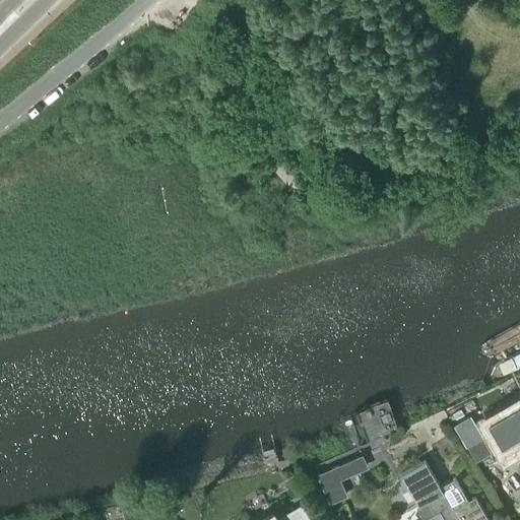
[(507,455),(519,447),(519,404),(489,423),(507,455)]
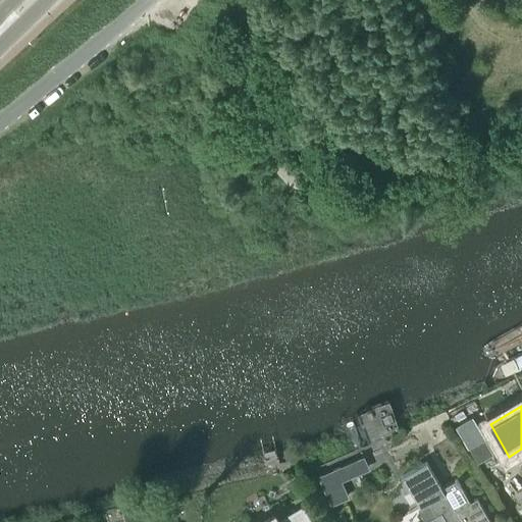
[(472,417),(457,426),(478,462),(493,453),(472,417)]
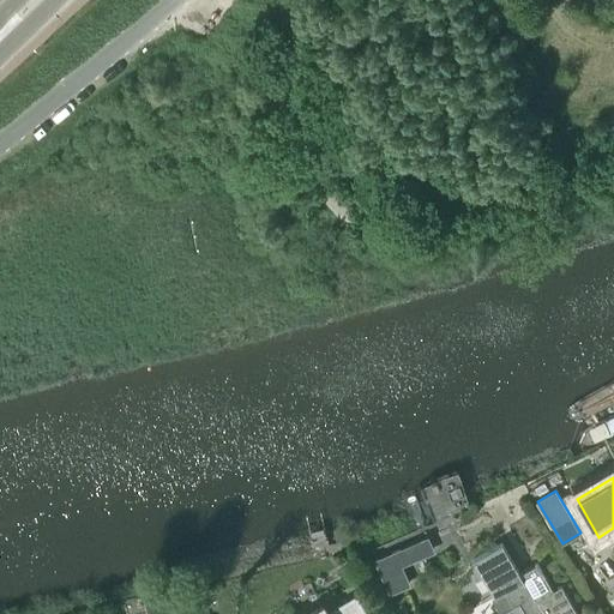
[(427,535),(374,559),(390,594),(411,584),(402,564),(434,551),(427,535)]
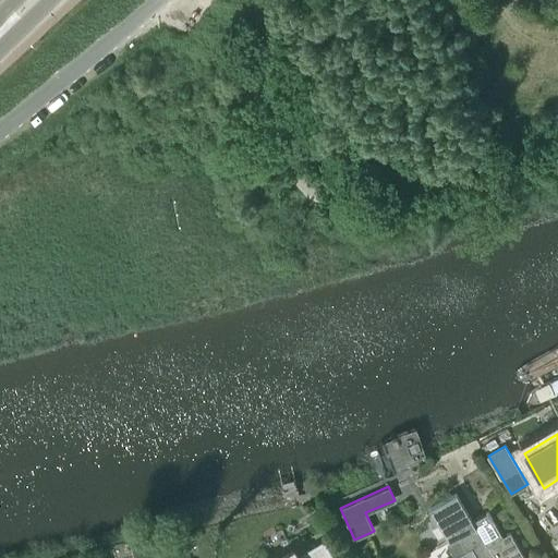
[(449,543),(459,537),(466,552),(455,557),(524,557),(510,532),(505,535),(488,512),(473,522),(457,494),(431,508),(449,543)]
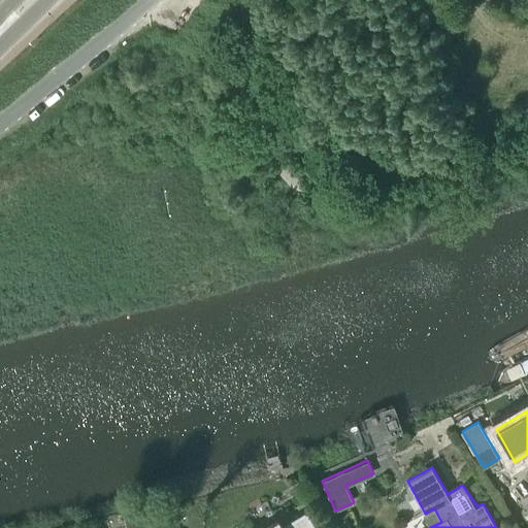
[(315,527),(306,513),(283,526),(278,520),(263,527),(315,527)]
